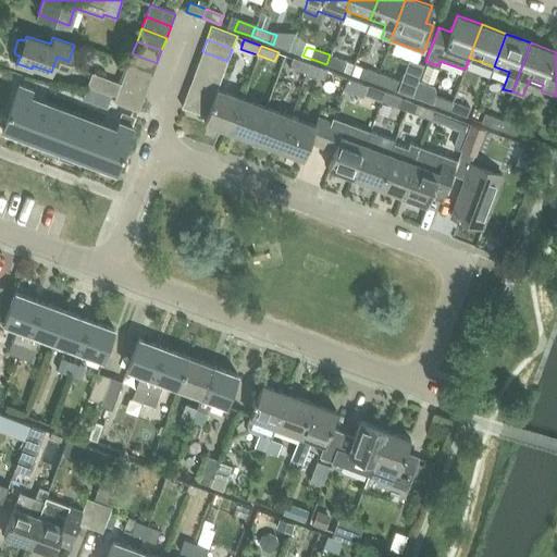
[(223,73),(227,61),(202,51),(198,63),(223,73)]
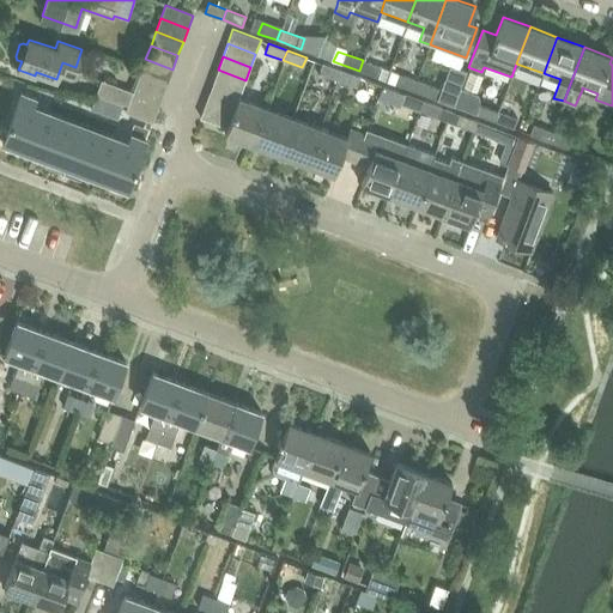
[(168,83),(173,70),(145,59),(140,72),(168,83)]
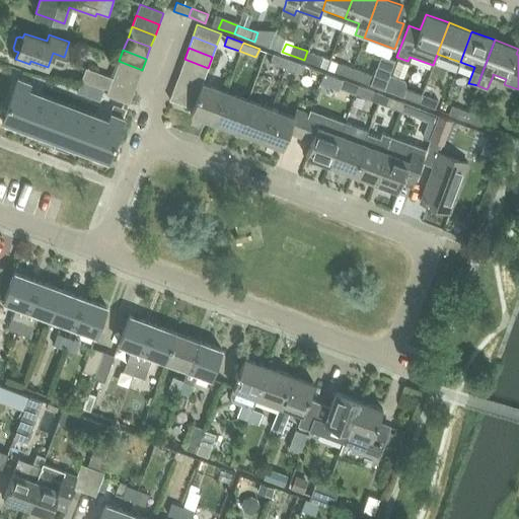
[(326,69),(329,60),(315,54),(307,51),(304,60),(326,69)]
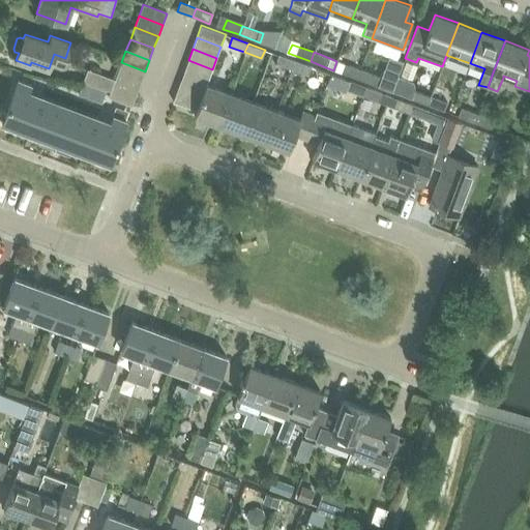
[(292,69),(295,61),(278,55),(275,64),(292,69)]
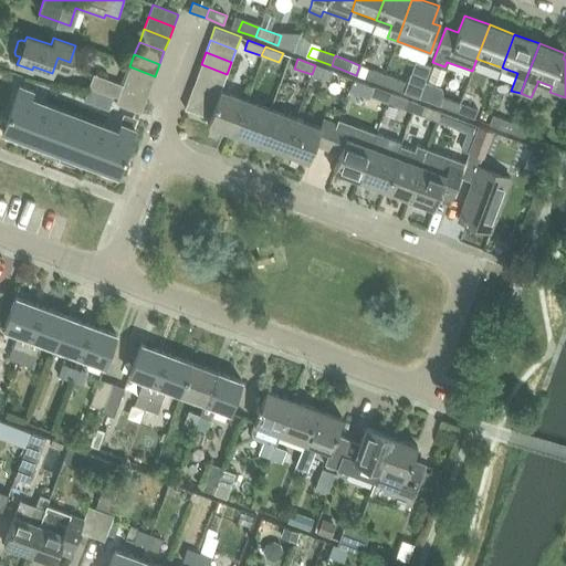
[(385,74),(380,84),(404,93),(419,97),(430,65),(416,60),(407,83),(385,74)]
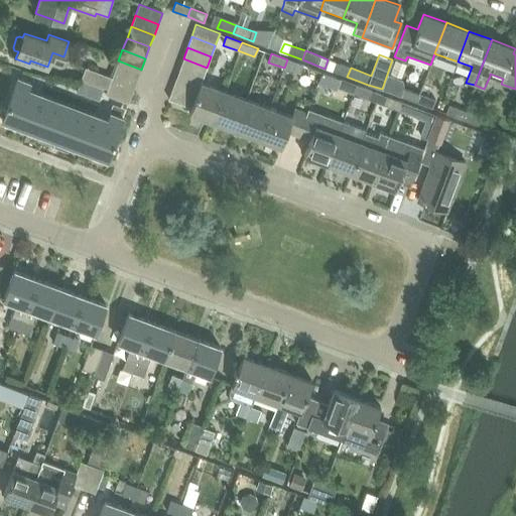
[(203,80),(207,68),(183,58),(178,71),(203,80)]
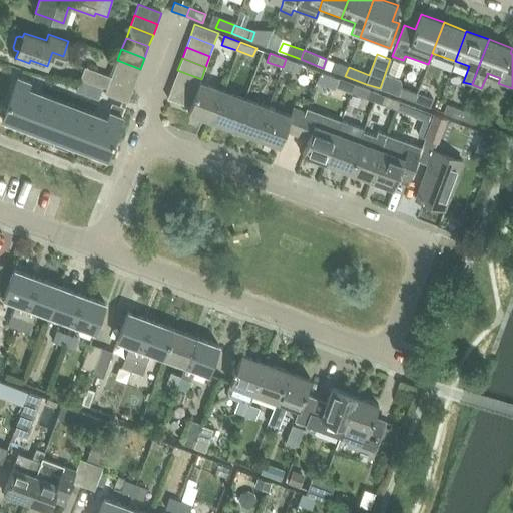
[(286,59),(283,67),(298,73),(302,64),(286,59)]
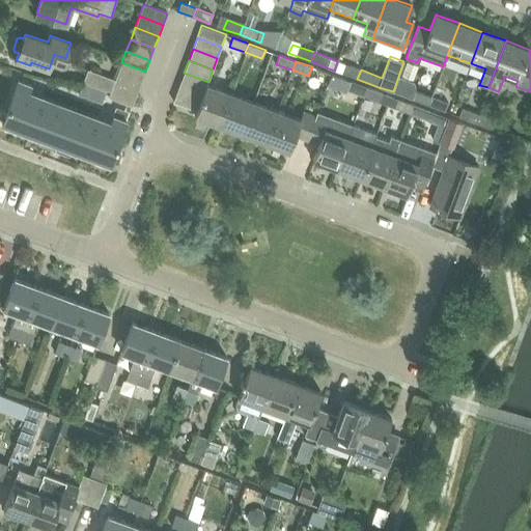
[(334,71),(337,72),(341,74),(357,79),(361,70),(337,61),(334,71)]
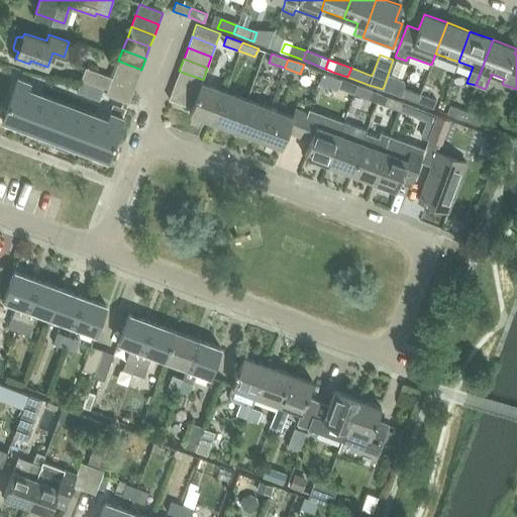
[(136,81),(141,70),(118,61),(114,73),(136,81)]
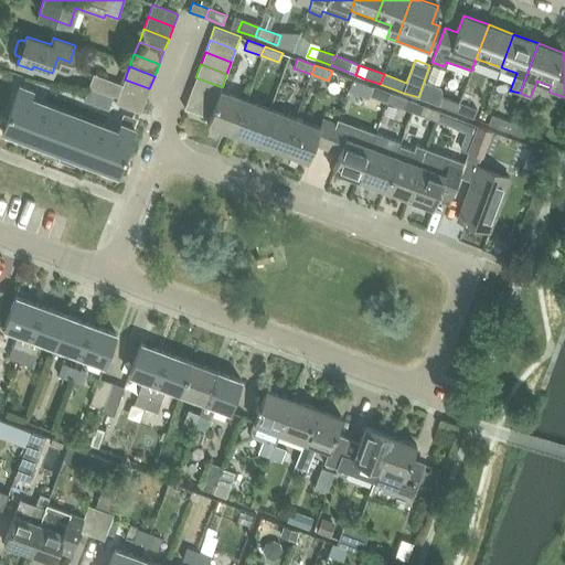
[(119,92),(123,84),(94,73),(88,86),(113,96),(118,97),(119,92)]
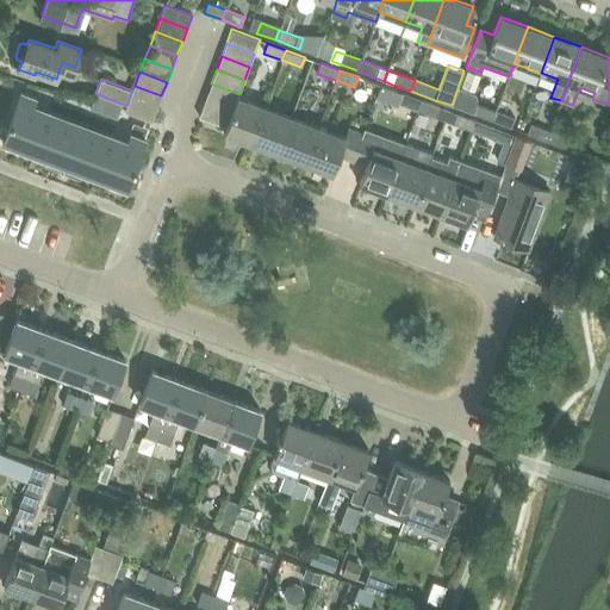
[(265,107),(238,98),(240,94),(211,83),(199,117),(226,128),(224,134),(250,143),(265,107)]
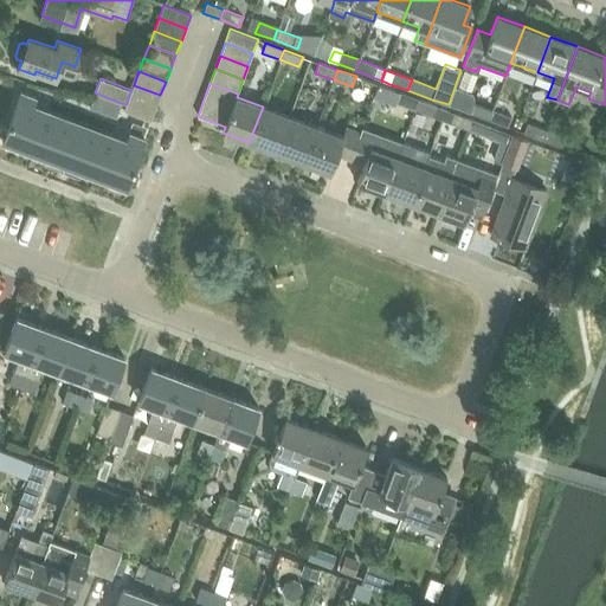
[(155,109),(160,95),(134,85),(131,90),(128,98),(155,109)]
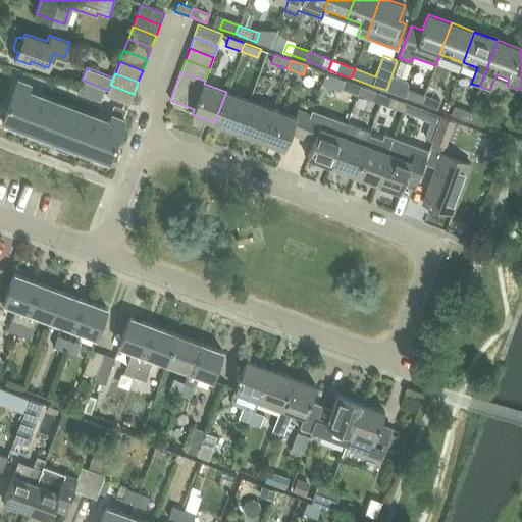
[(35,115),(41,100),(27,95),(31,84),(17,79),(7,105),(35,115)]
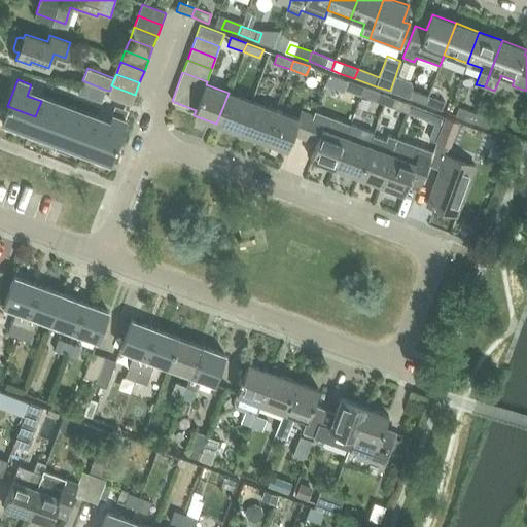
[(101,102),(105,90),(82,80),(78,93),(101,102)]
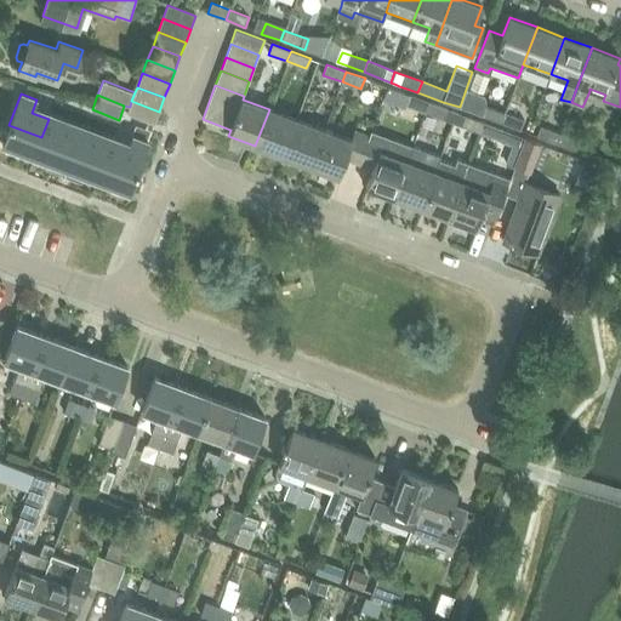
[(425,113),(428,102),(410,96),(406,106),(425,113)]
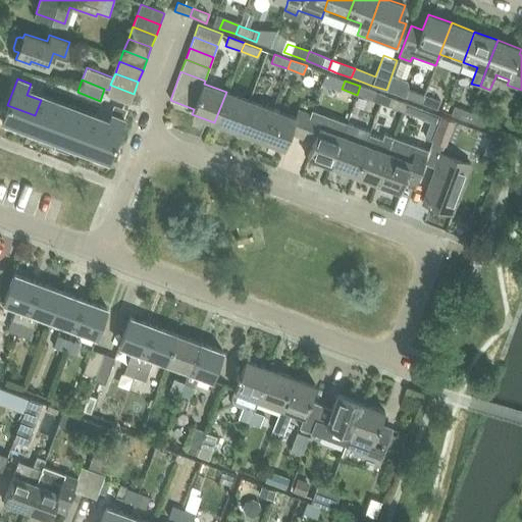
[(129,104),(134,94),(110,85),(109,90),(107,96),(129,104)]
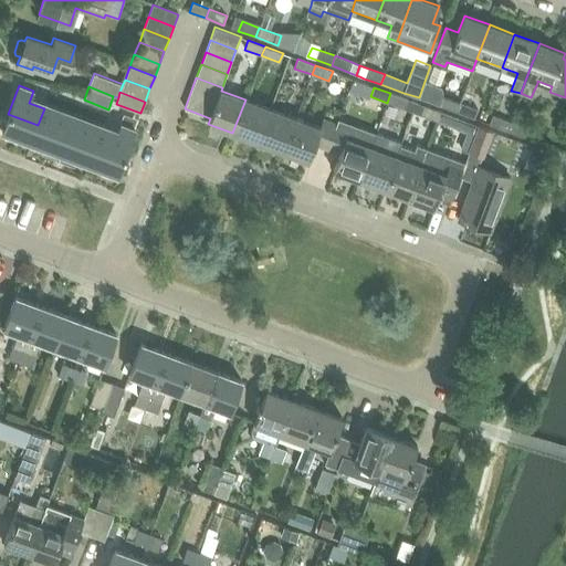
[(412,113),(416,103),(390,93),(387,103),(412,113)]
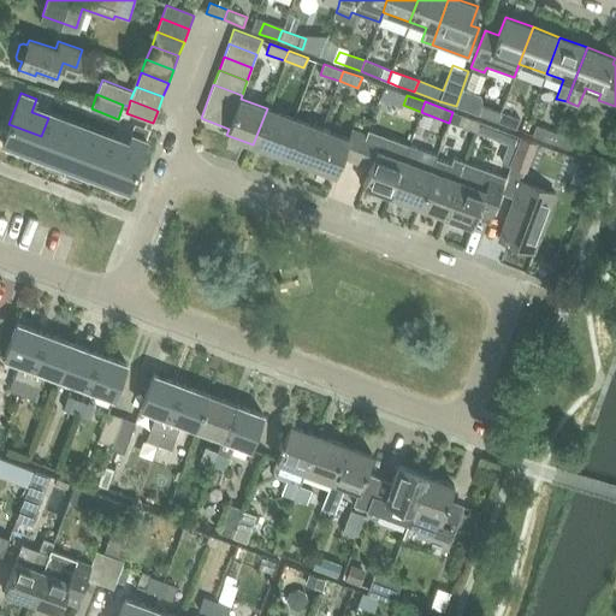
[(497,122),(501,112),(483,105),(479,114),(497,122)]
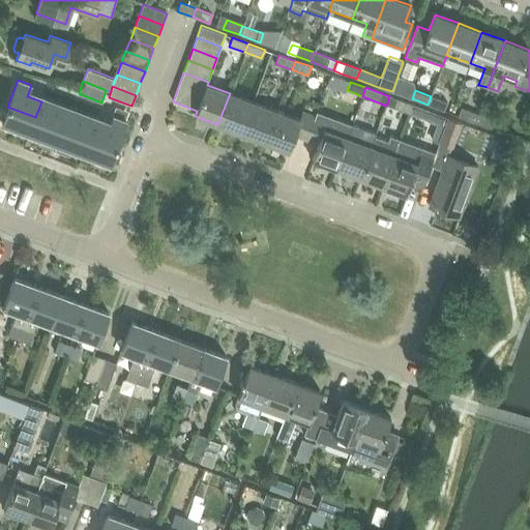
[(241,134),(253,101),(230,93),(217,124),(241,134)]
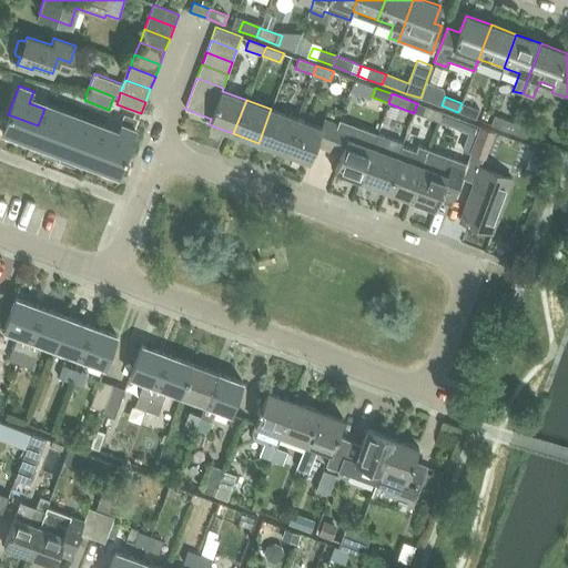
[(438,122),(443,112),(417,103),(414,113),(438,122)]
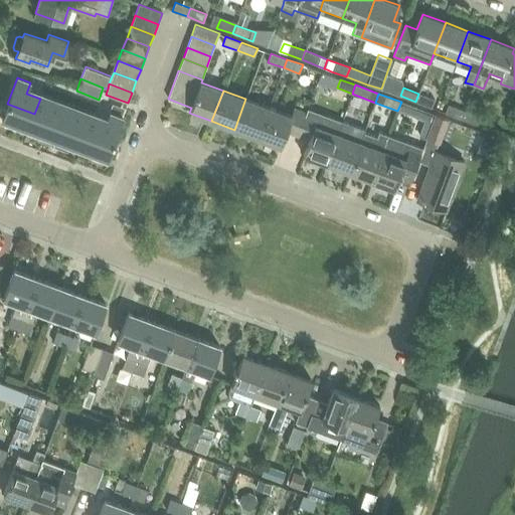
[(435,100),(418,94),(415,102),(432,108),(435,100)]
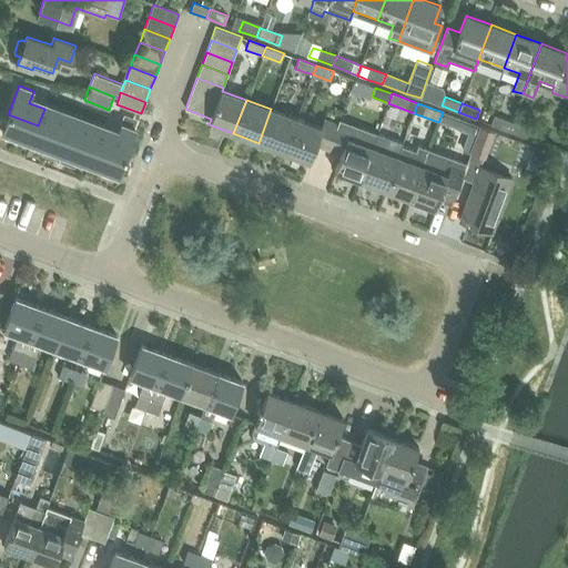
[(67,137),(72,120),(44,109),(38,125),(67,137)]
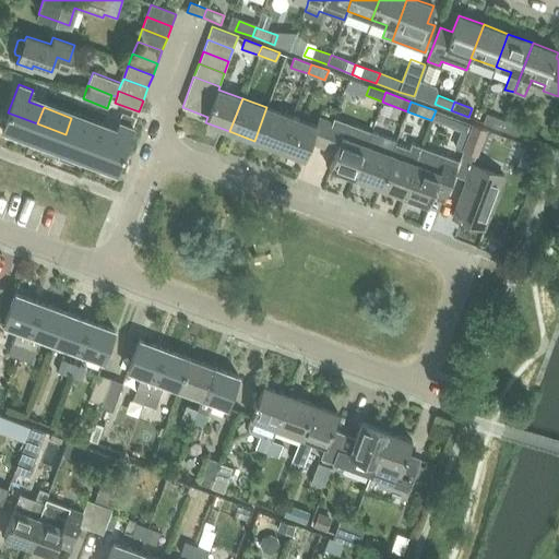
[(280,150),(292,117),(266,107),(254,141),(280,150)]
